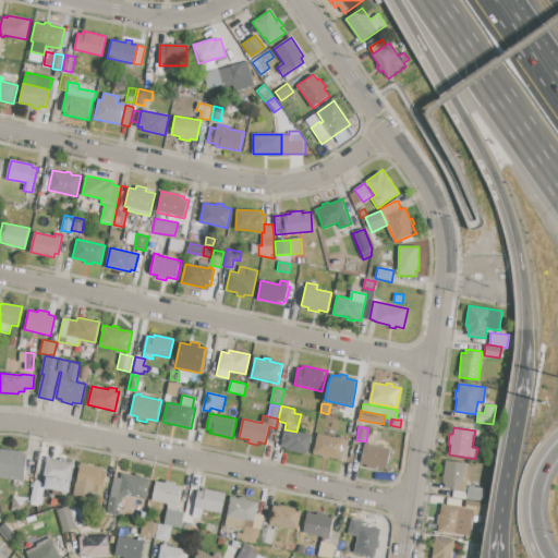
[(284,429),(296,432),(313,436),(308,455),(286,449),(286,447),(281,446),(284,429)]
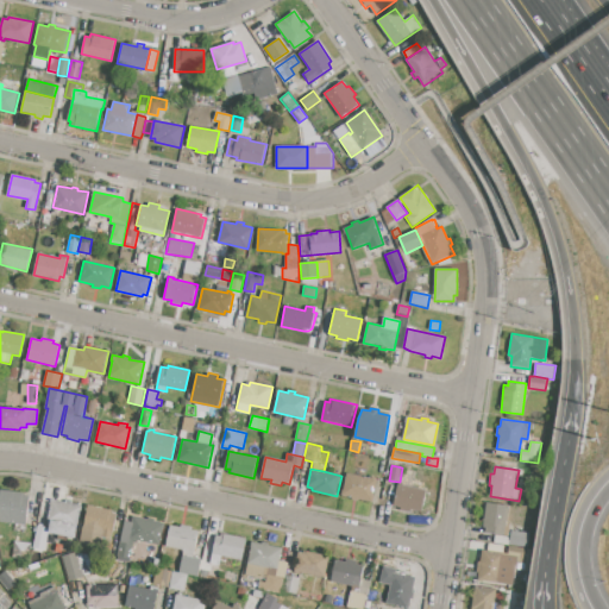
[(347,472),(378,479),(374,501),(359,498),(359,501),(351,498),(351,496),(343,495),(347,472)]
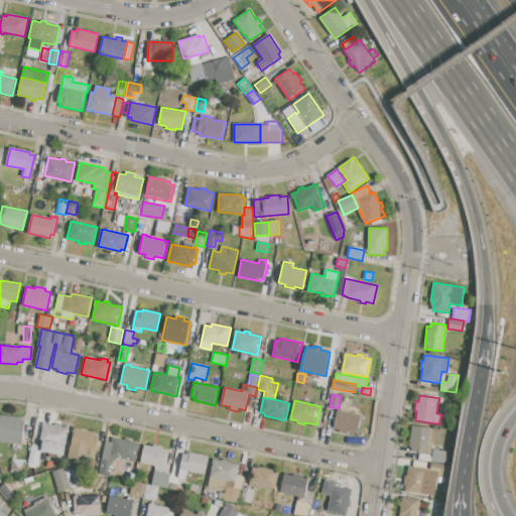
[(338,410),(362,416),(358,434),(348,432),(348,434),(339,432),(340,430),(334,429),(338,410)]
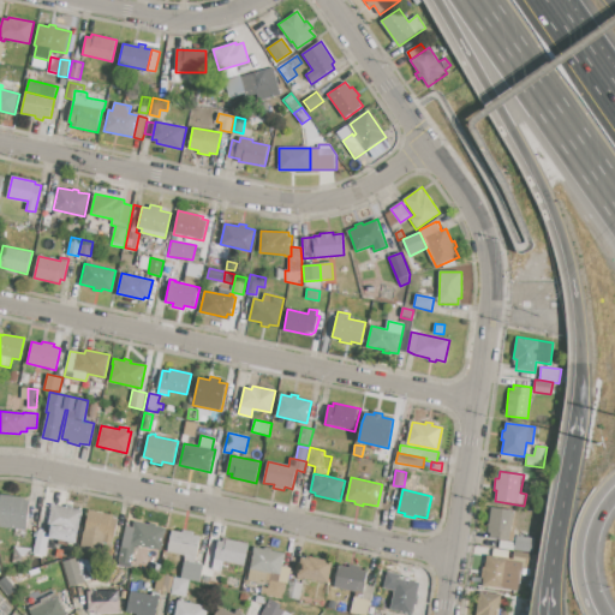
[(0,494),(25,497),(25,500),(29,501),(27,530),(0,526),(0,494)]
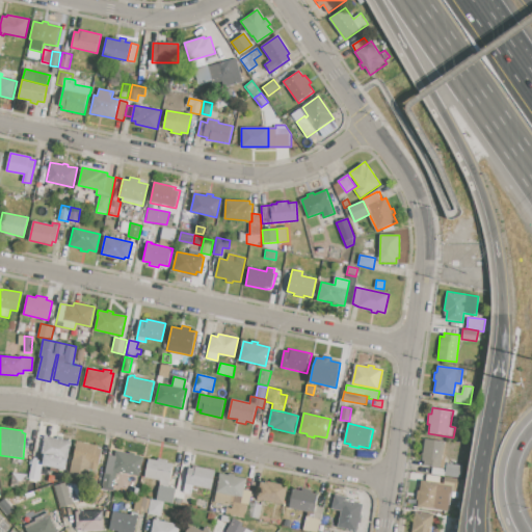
[(45,435),(57,439),(57,436),(63,437),(63,440),(71,442),(64,471),(58,469),(58,473),(50,471),(50,468),(42,466),(43,461),(44,458),(40,458),(45,435)]
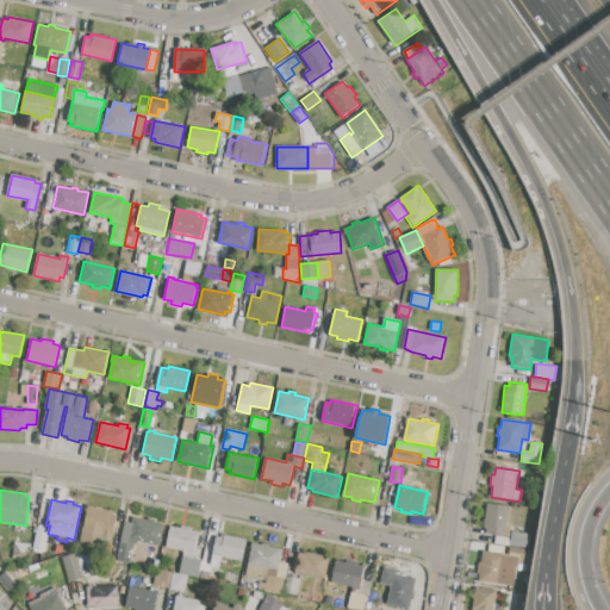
[(487,504),(510,508),(508,524),(511,524),(509,537),(500,536),(486,534),(486,529),(484,528),(487,504)]
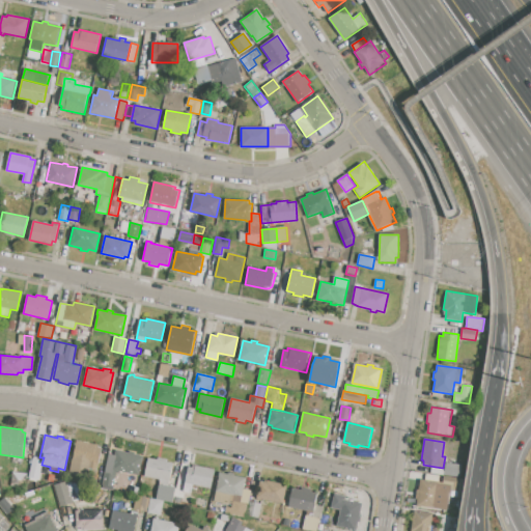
[(77,441),(99,445),(98,447),(102,448),(98,469),(93,468),(90,480),(70,475),(77,441)]
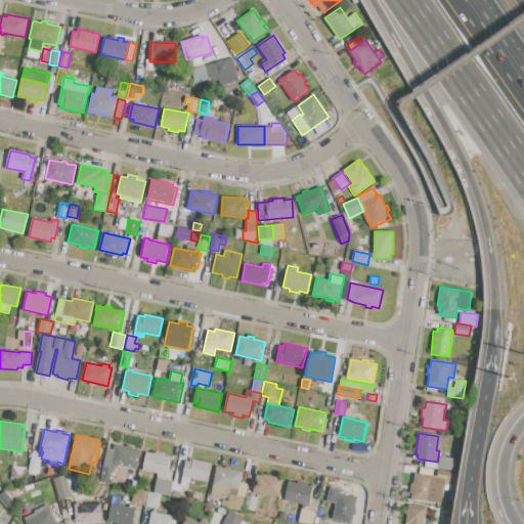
[(115,444),(128,447),(128,445),(133,446),(133,448),(141,450),(137,469),(116,465),(112,484),(100,481),(107,448),(114,449),(115,444)]
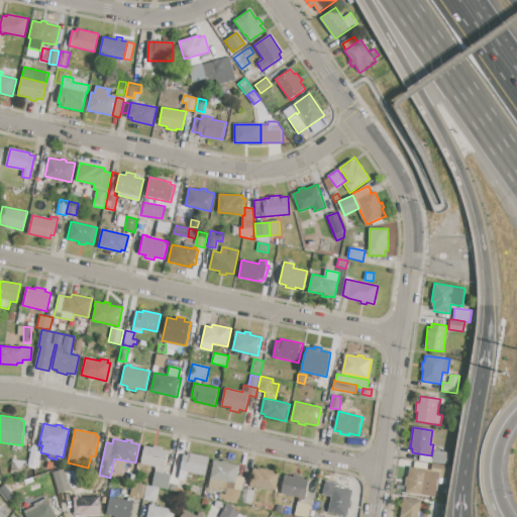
[(144,446),(153,448),(153,445),(163,447),(162,450),(169,451),(164,473),(172,475),(169,489),(151,486),(156,467),(141,463),(144,446)]
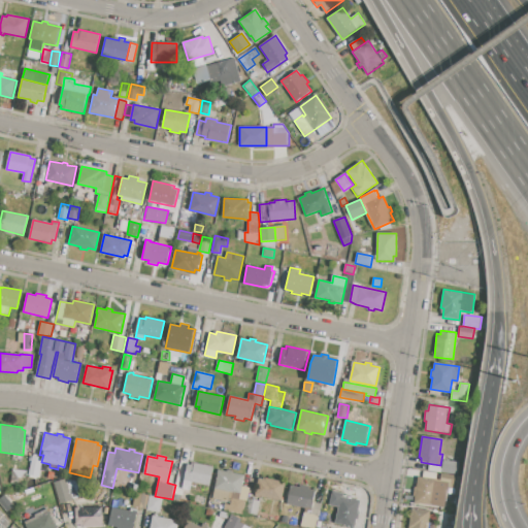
[(41,462),(39,470),(30,468),(33,456),(42,458),(41,462)]
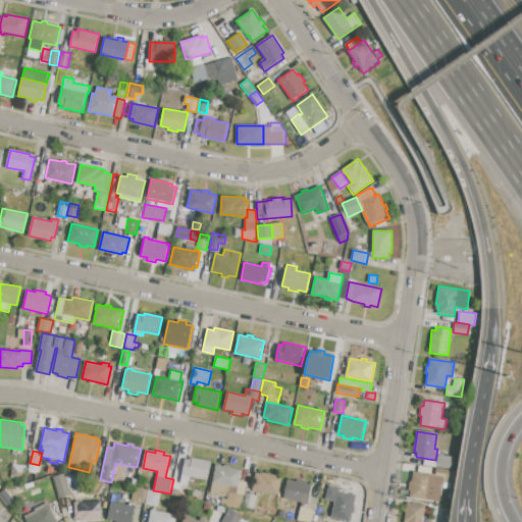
[(438,456),(454,458),(453,469),(427,466),(428,459),(435,460),(437,460),(438,456)]
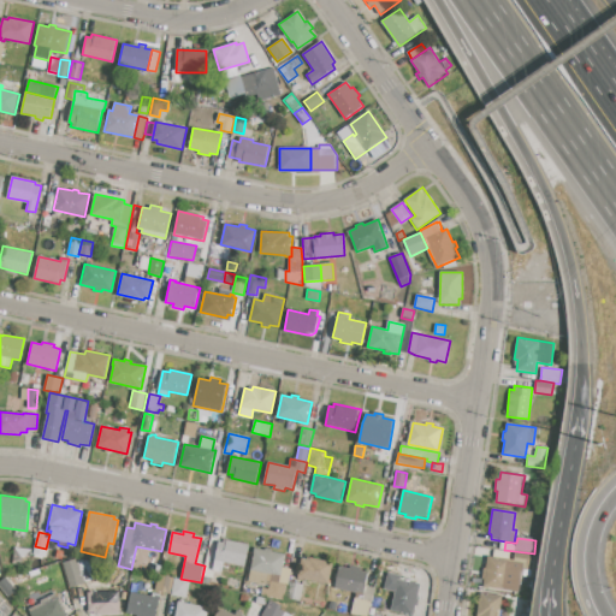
[(219,542),(224,543),(225,539),(249,545),(244,567),(225,562),(223,573),(213,570),(219,542)]
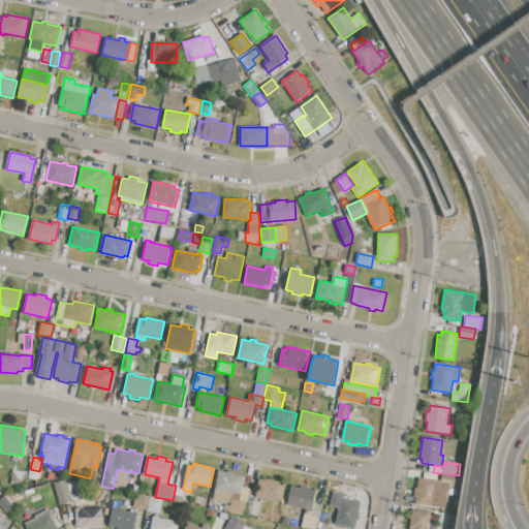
[(219,470),(228,472),(228,470),(234,471),(232,473),(246,476),(245,480),(244,480),(240,499),(247,501),(244,516),(224,511),(226,504),(231,506),(234,493),(230,492),(228,503),(213,499),(219,470)]
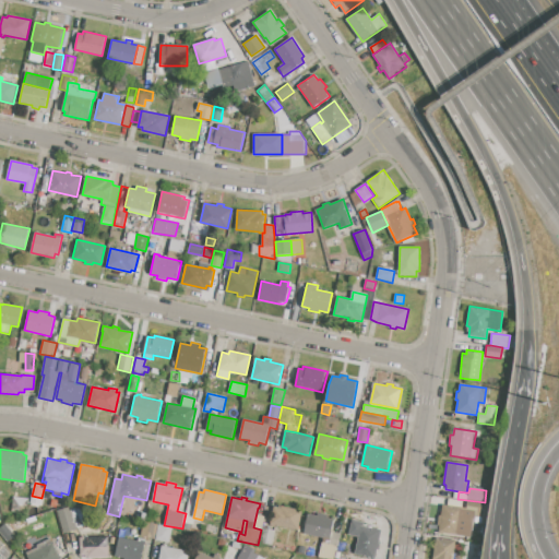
[(466,509),(467,501),(490,504),(487,524),(480,524),(482,518),(475,516),(476,510),(466,509)]
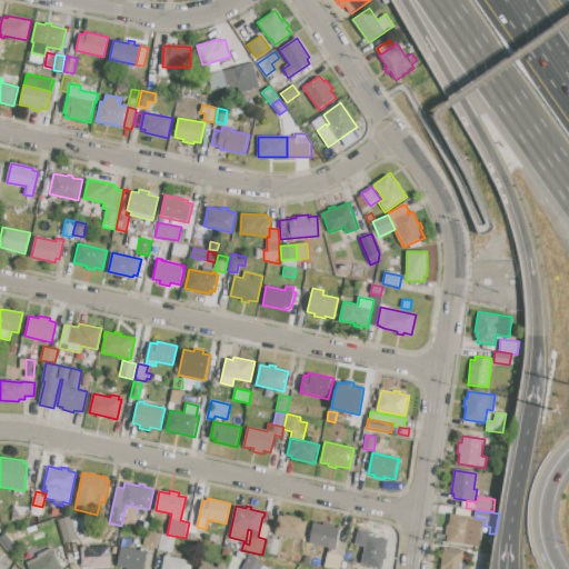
[(450,513),(475,518),(485,519),(483,526),(483,528),(482,528),(479,547),(446,542),(450,513)]
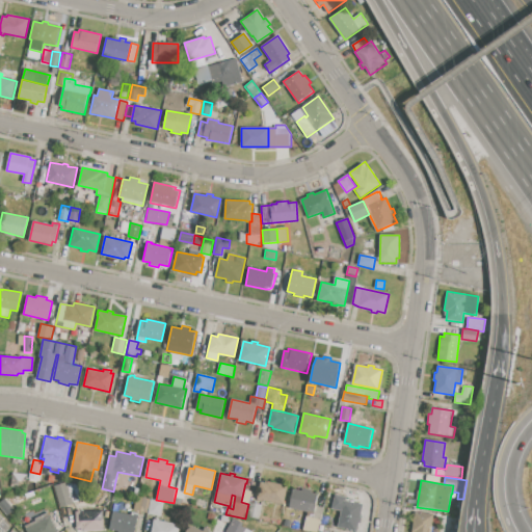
[(260,483),(265,484),(265,481),(288,486),(284,504),(257,499),(260,483)]
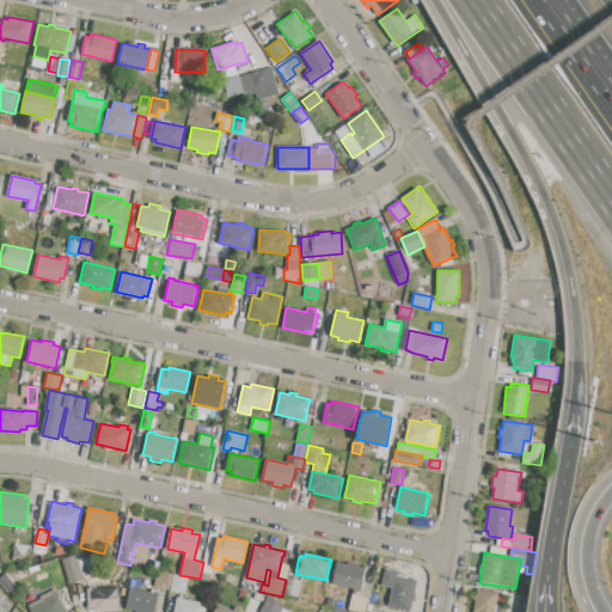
[(63,560),(77,556),(91,558),(96,561),(96,574),(84,577),(84,579),(69,583),(63,560)]
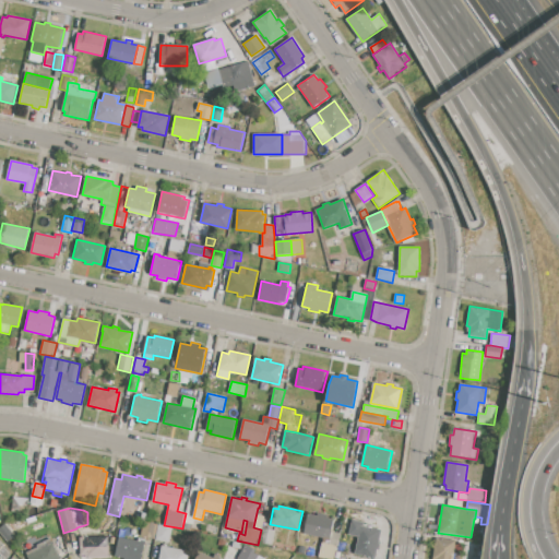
[(309,514),(317,516),(318,513),(329,515),(328,519),(334,520),(332,531),(330,538),(324,536),(324,537),(305,533),(309,514)]
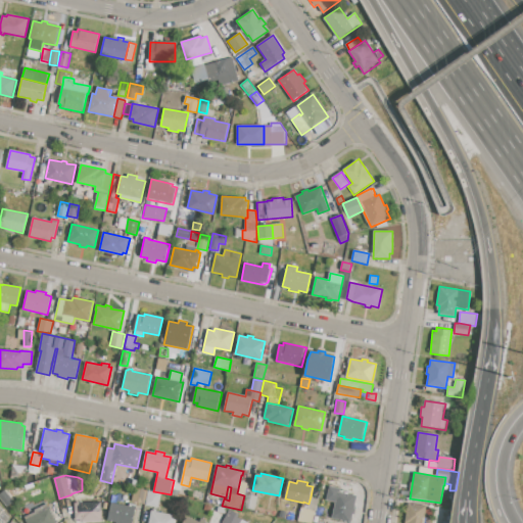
[(329,486),(341,489),(340,492),(357,496),(354,507),(357,508),(354,516),(352,515),(351,522),(332,518),(335,502),(326,500),(329,486)]
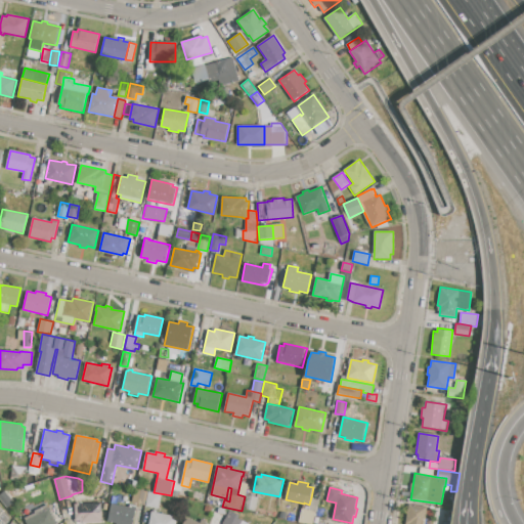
[(135,489),(147,492),(144,506),(132,503),(135,489)]
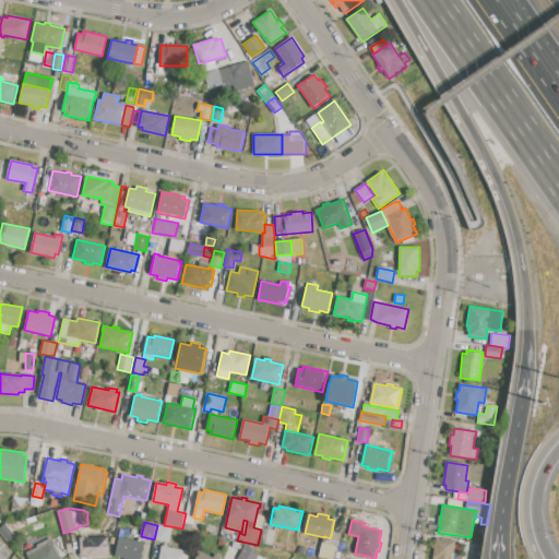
[(159,525),(173,528),(169,543),(156,540),(159,525)]
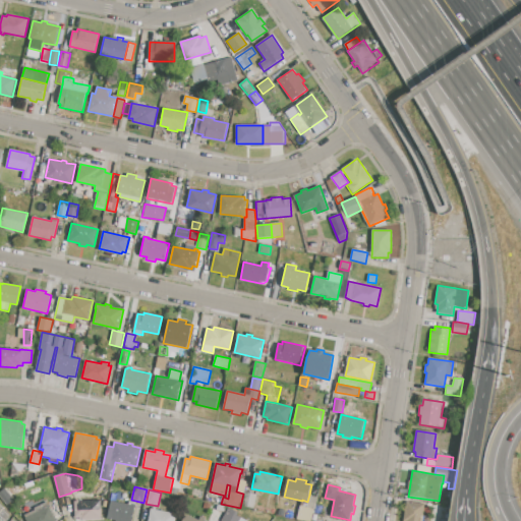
[(253,509),(241,506),(244,491),(257,494),(253,509)]
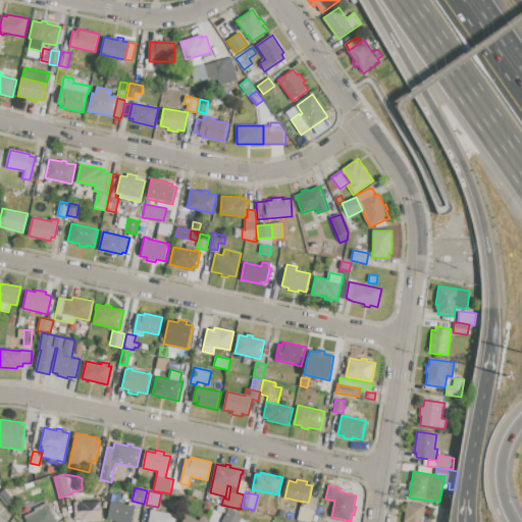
[(310,496),(318,498),(312,521),(307,521),(299,520),(303,502),(303,501),(308,503),(310,496)]
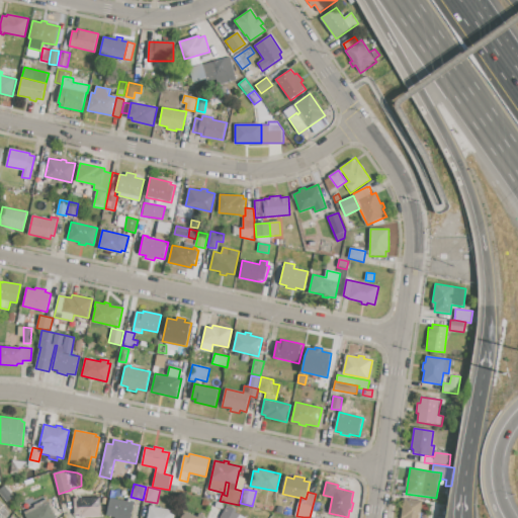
[(75,498),(100,498),(100,516),(75,516),(75,498)]
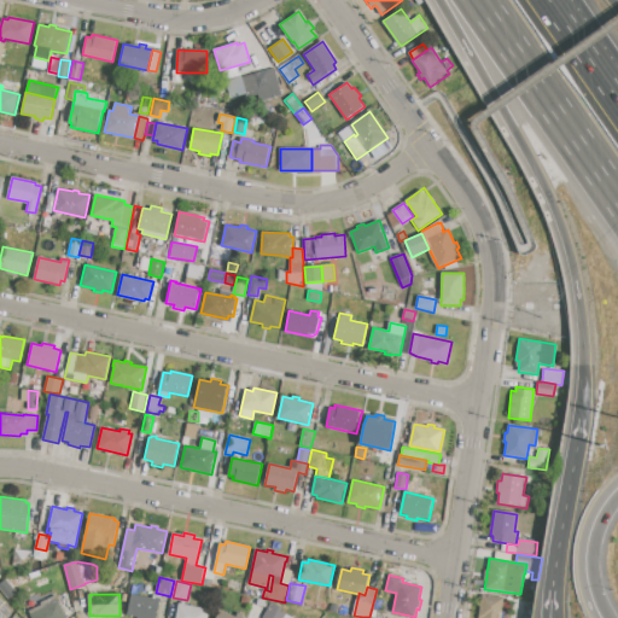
[(132,594),(156,599),(156,598),(161,599),(156,617),(139,617),(140,617),(127,614),(132,594)]
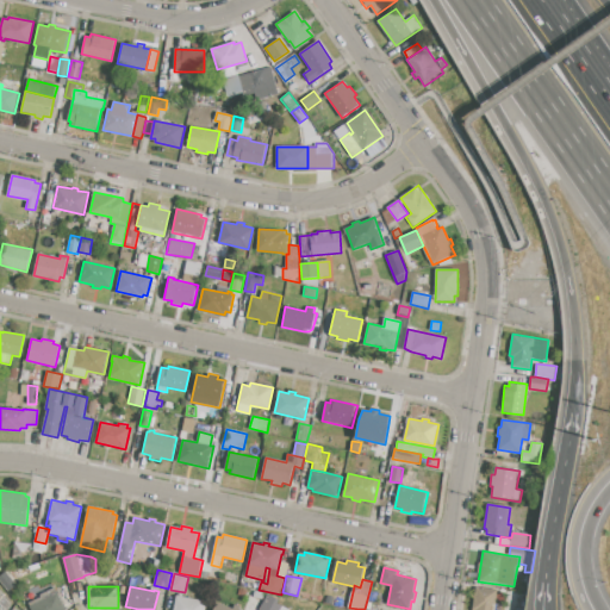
[(31,609),(29,603),(42,597),(41,595),(55,587),(64,609),(31,609)]
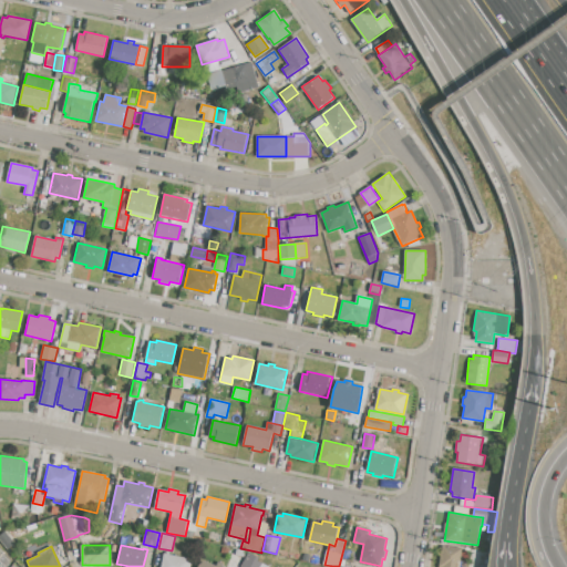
[(437,566),(441,546),(462,548),(459,566),(437,566)]
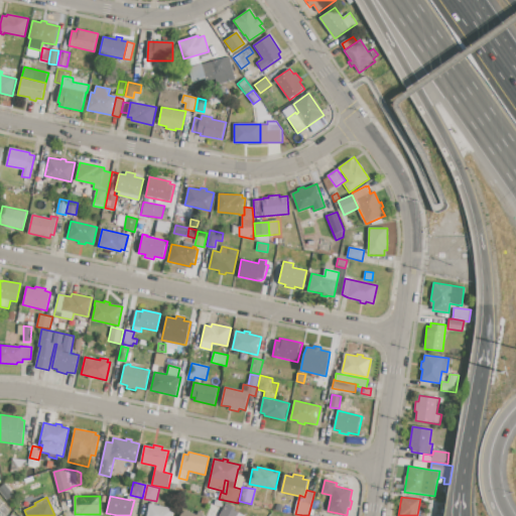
[(146,515),(149,503),(152,504),(152,502),(155,503),(154,505),(174,509),(172,515),(146,515)]
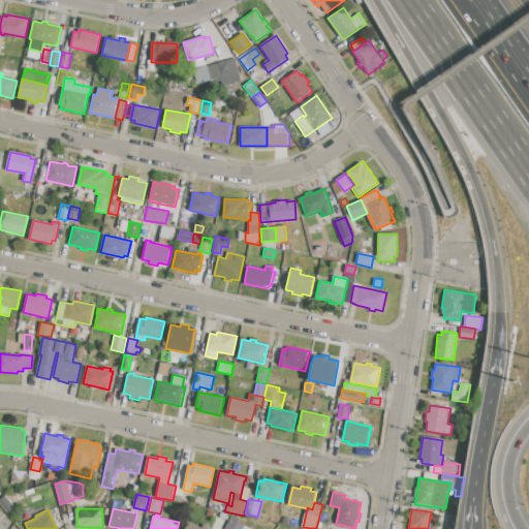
[(225,528),(231,516),(242,520),(241,524),(252,528),(225,528)]
